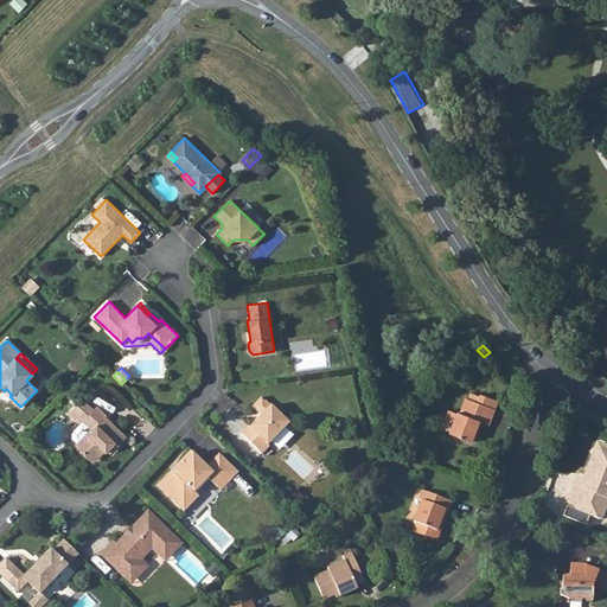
[(453,416),(447,434),(446,435),(471,443),(474,432),(472,432),(475,423),(485,426),(491,410),(474,404),(477,398),(467,395),(465,401),(462,400),(457,415),(454,414),(453,416)]
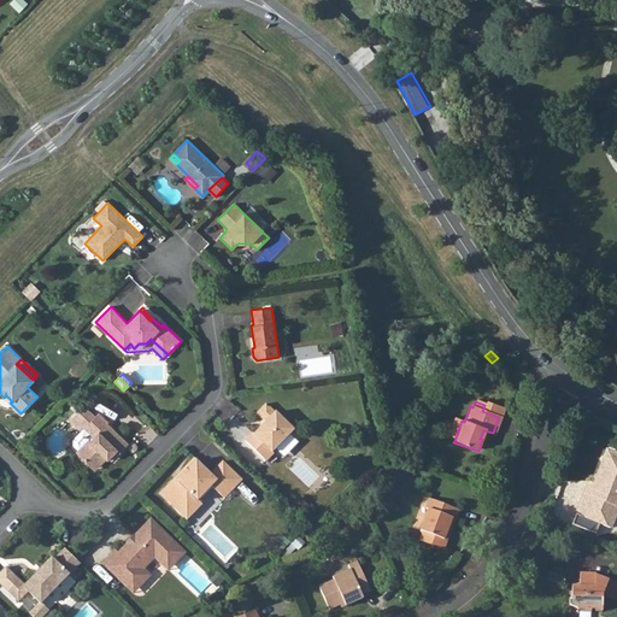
[(486,403),(485,405),(482,411),(499,417),(501,409),(486,403)]
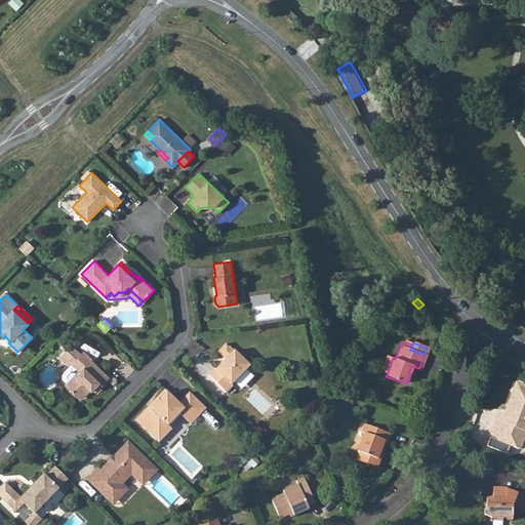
[(214,368),(208,374),(227,393),(233,386),(232,385),(250,365),(235,350),(234,351),(226,344),(218,352),(226,359),(216,369),(214,368)]
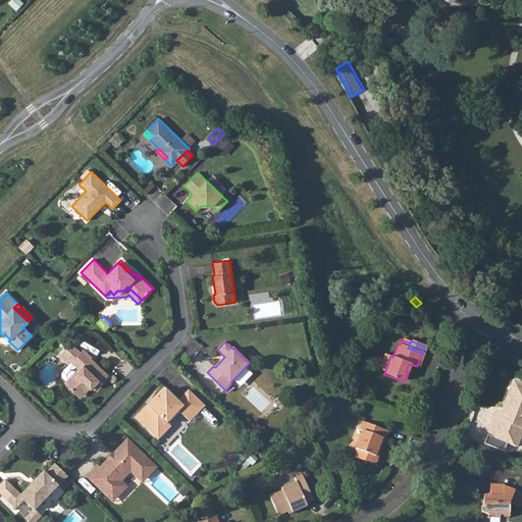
[(81,352),(71,344),(59,356),(66,363),(69,360),(70,362),(61,371),(61,376),(66,380),(64,382),(73,392),(75,389),(83,396),(99,381),(101,383),(108,375),(91,358),(92,357),(84,349),(81,352)]
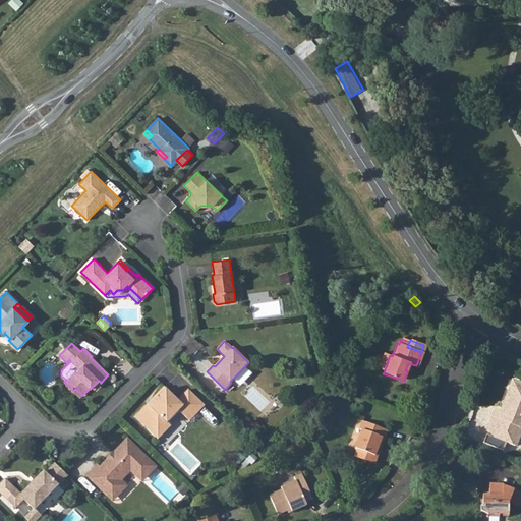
[(377,369),(384,372),(389,357),(382,354),(377,369)]
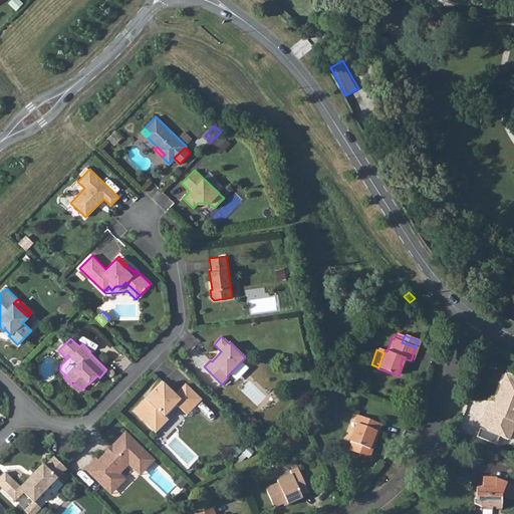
[(513,419),(513,376),(502,372),(491,403),(488,411),(484,410),(474,435),(494,443),(497,435),(505,438),(512,421),(513,421),(513,419)]
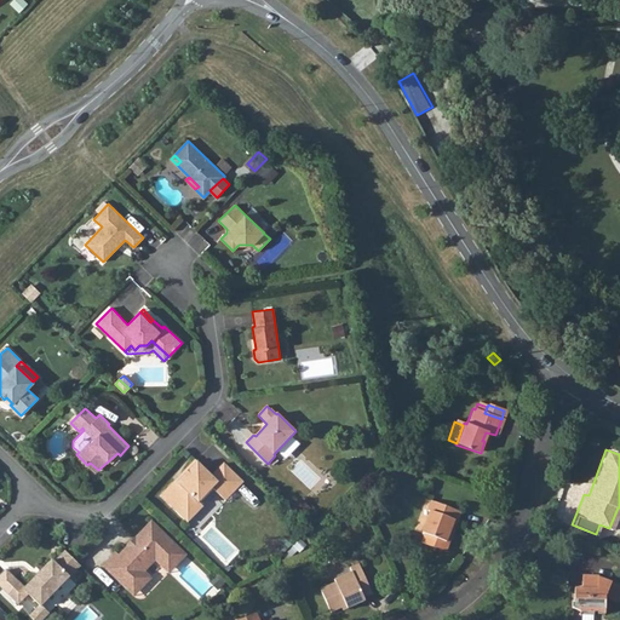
[(173,499),(168,504),(188,523),(204,507),(200,503),(213,489),(219,495),(223,495),(227,492),(230,495),(244,482),(224,464),(212,476),(195,460),(165,491),(173,499)]
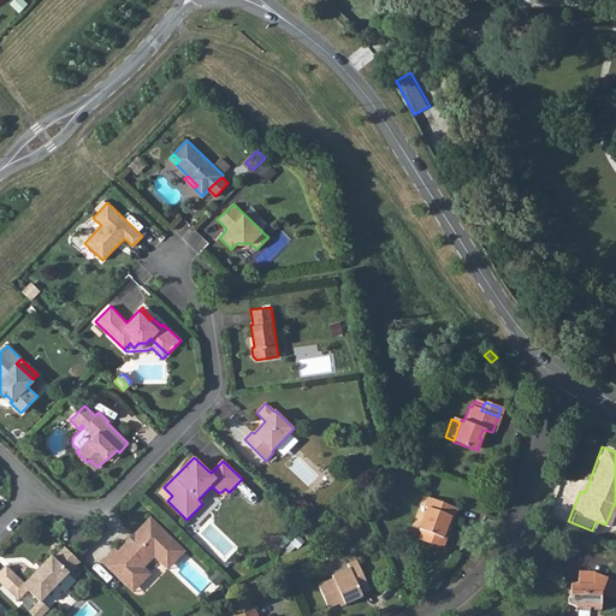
[(89,460),(87,462),(95,469),(98,467),(89,460)]
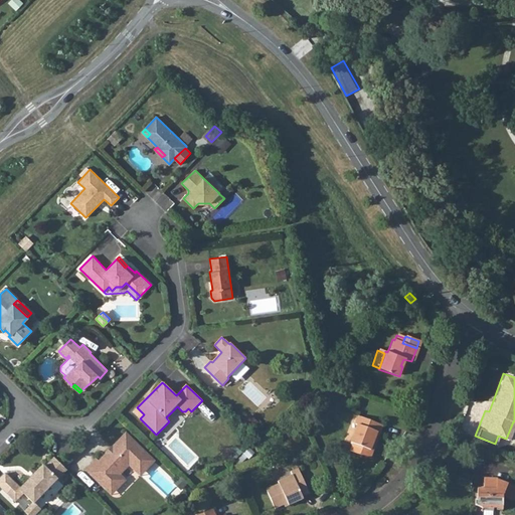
[(144,414),(137,407),(133,412),(140,418),(144,414)]
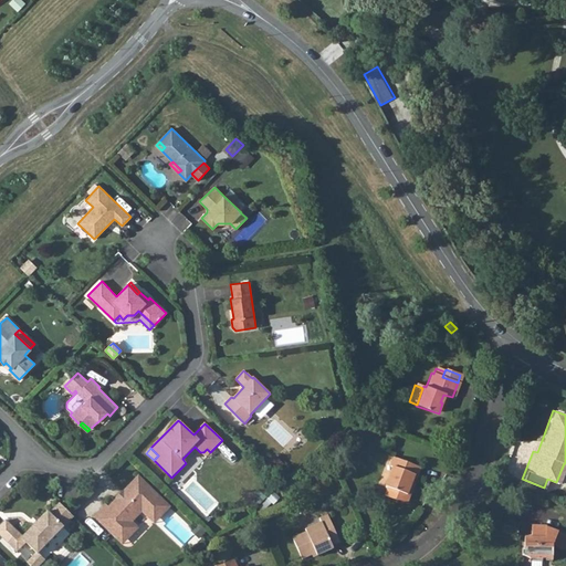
[(390,468),(384,486),(408,496),(412,484),(409,483),(416,468),(391,458),(388,467),(390,468)]
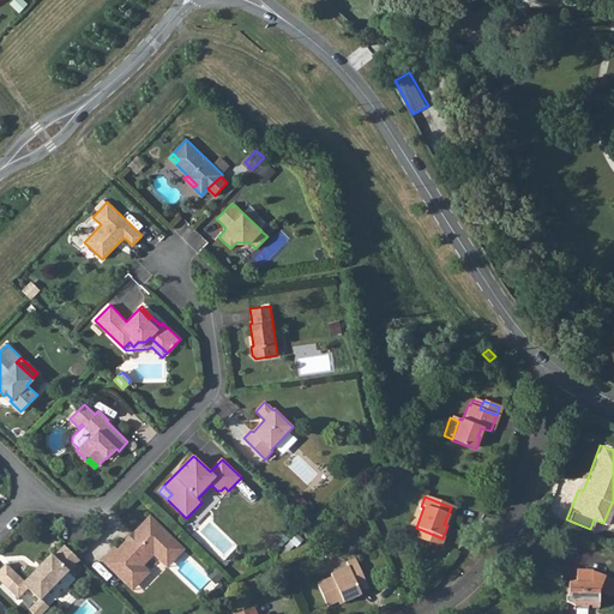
[(114,547),(101,560),(125,583),(132,576),(139,583),(149,572),(142,566),(154,554),(161,561),(178,543),(150,517),(118,551),(114,547)]
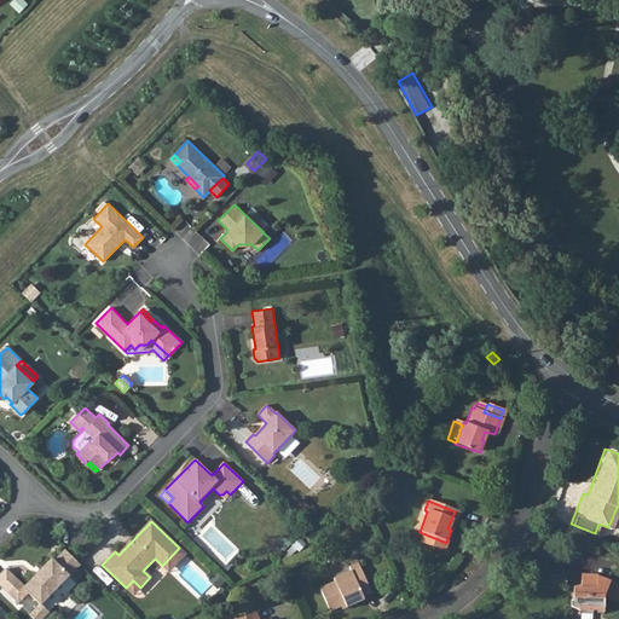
[(179,548),(162,566),(168,572),(185,555),(179,548)]
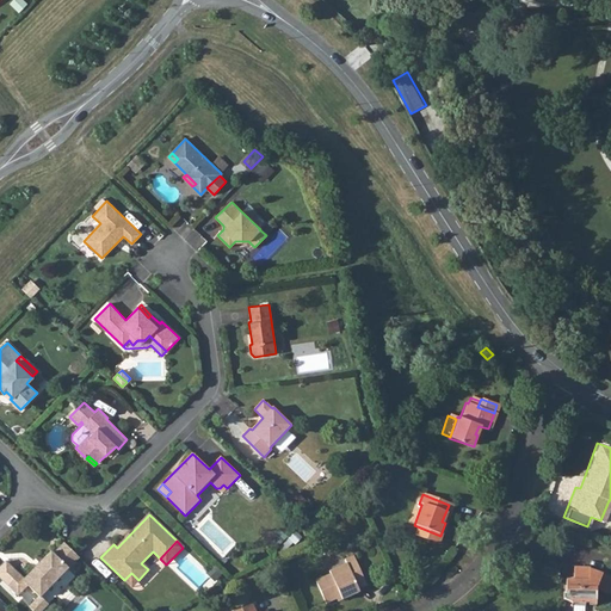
[(12,568),(1,580),(18,597),(28,586),(41,598),(79,559),(74,554),(65,543),(53,555),(51,553),(24,580),(12,568)]
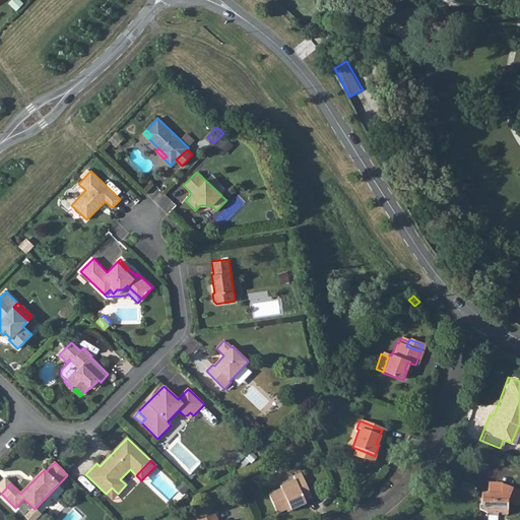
[(278,488),(266,494),(275,513),(286,507),(288,510),(303,504),(302,501),(309,498),(297,472),(290,475),(291,479),(277,485),(278,488)]
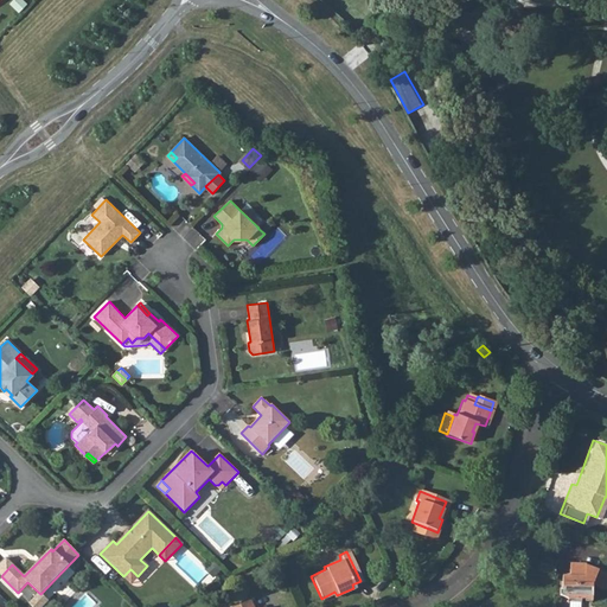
[(557,582),(557,596),(566,599),(566,604),(580,604),(580,600),(585,600),(585,601),(590,602),(590,587),(598,570),(583,566),(583,564),(568,564),(568,576),(561,576),(561,582),(557,582)]
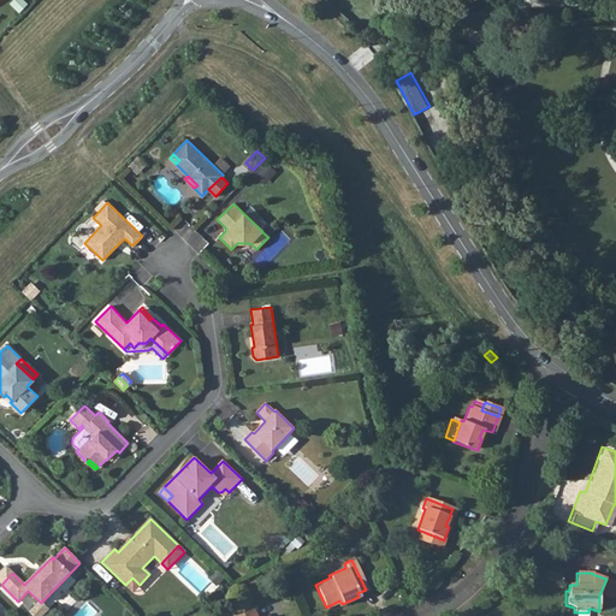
[(132,578),(125,585),(132,592),(140,585),(132,578)]
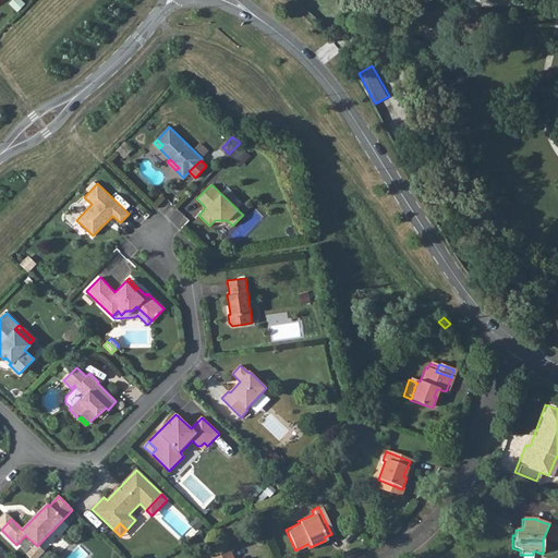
[(38,557),(44,553),(37,546),(28,555),(31,557),(38,557)]
